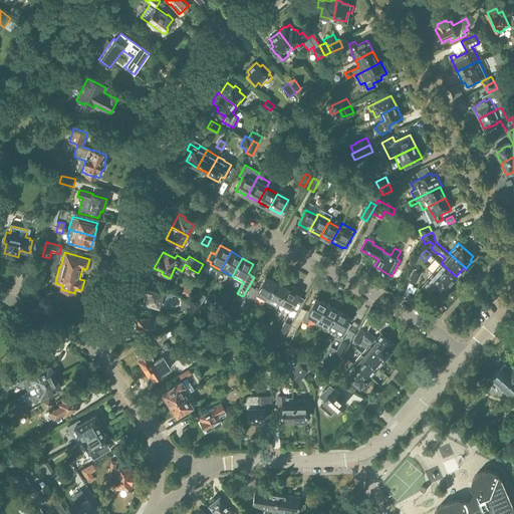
[(456,276),(441,263),(432,272),(448,286),(456,276)]
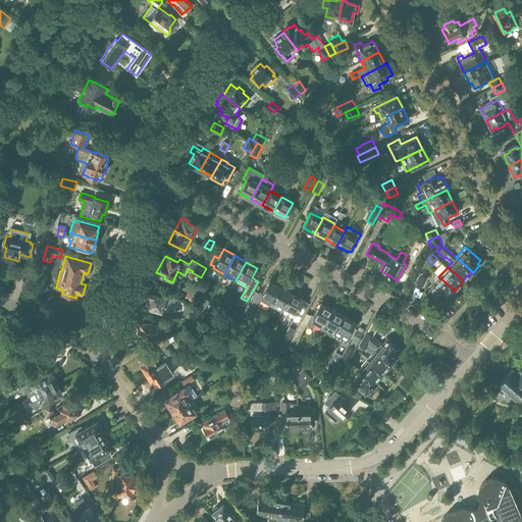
[(427,276),(421,273),(416,282),(422,285),(427,276)]
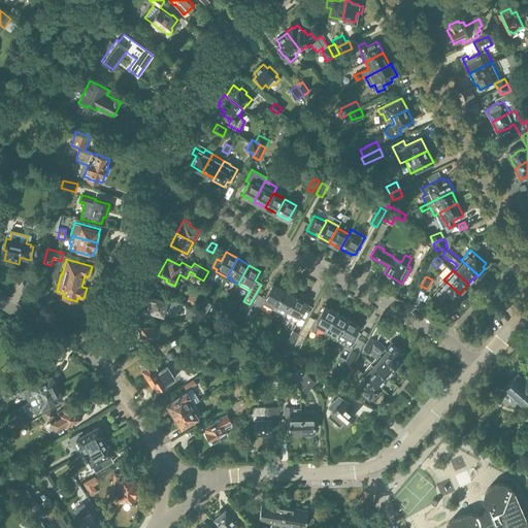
[(435,294),(446,303),(448,300),(451,304),(460,294),(443,279),(438,286),(440,288),(435,294)]
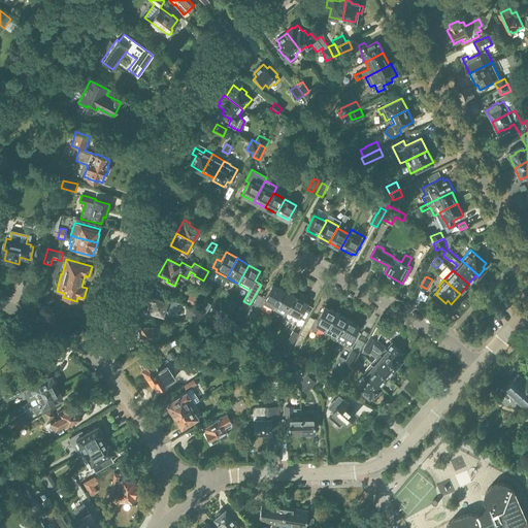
[(272,284),(265,297),(258,294),(245,318),(253,321),(262,303),(273,309),(284,290),(272,284)]
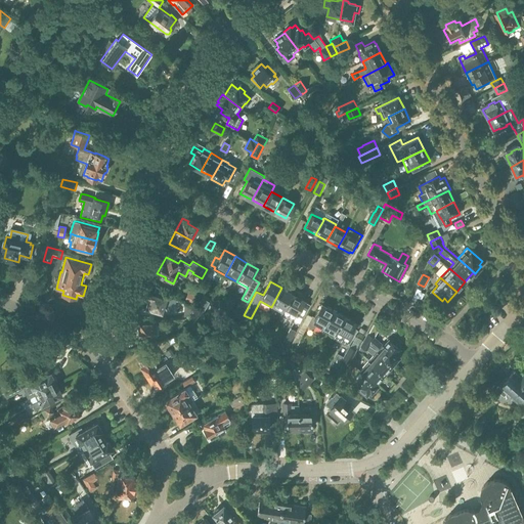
[(282,313),(286,308),(293,294),(281,288),(271,307),(282,313)]
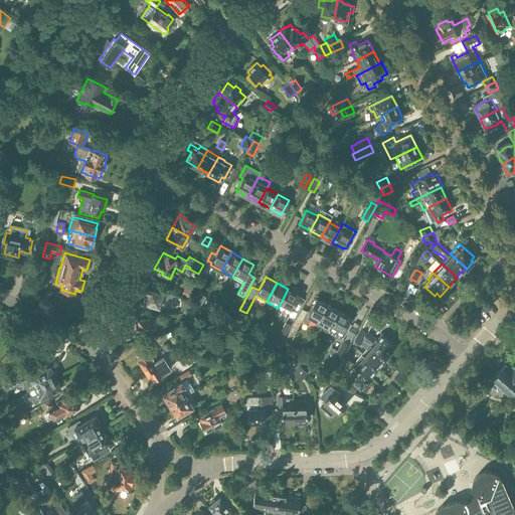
[(288,289),(281,303),(292,309),(295,303),(297,304),(301,297),(299,296),(300,295),(296,293),(296,289),(290,286),(288,289)]
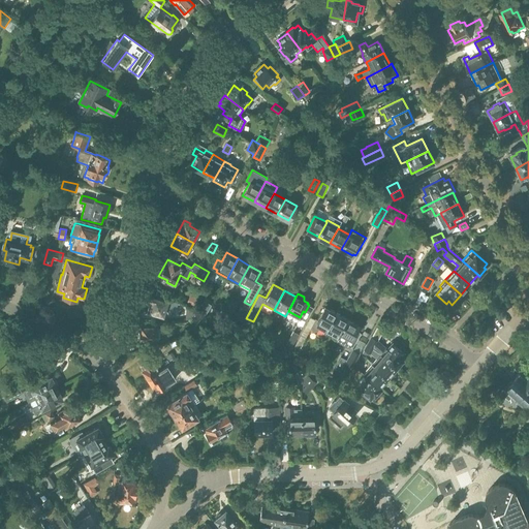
[(150,301),(151,302),(148,311),(164,316),(166,312),(172,313),(175,305),(169,303),(169,300),(152,294),(150,301)]
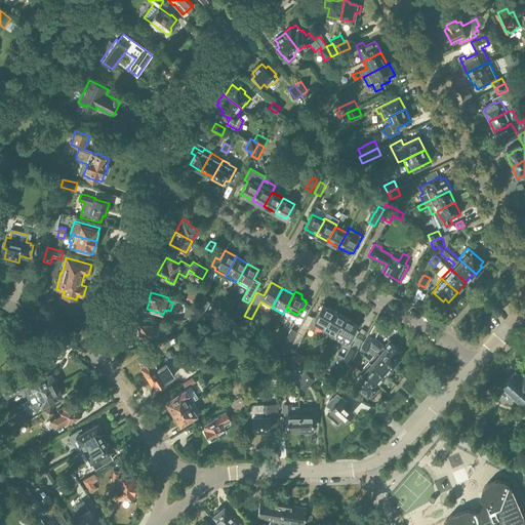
[(202,299),(198,307),(205,311),(209,304),(202,299)]
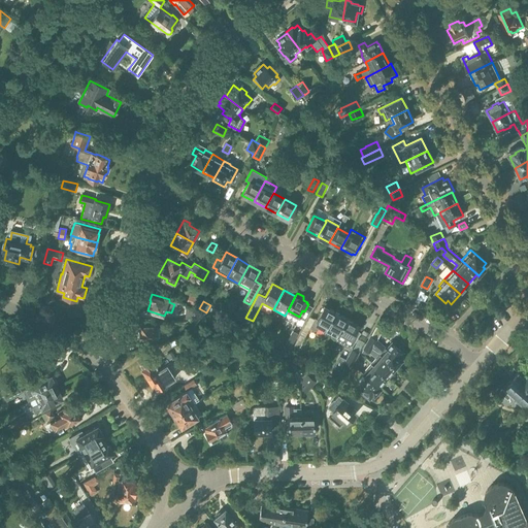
[(326,331),(336,312),(324,305),(317,319),(315,318),(309,328),(315,331),(318,330),(319,329),(325,332),(326,332),(326,331)]
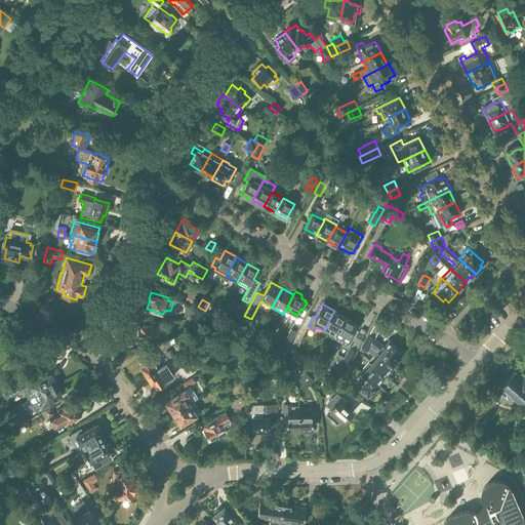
[(204,315),(186,305),(185,317),(204,316),(204,315)]
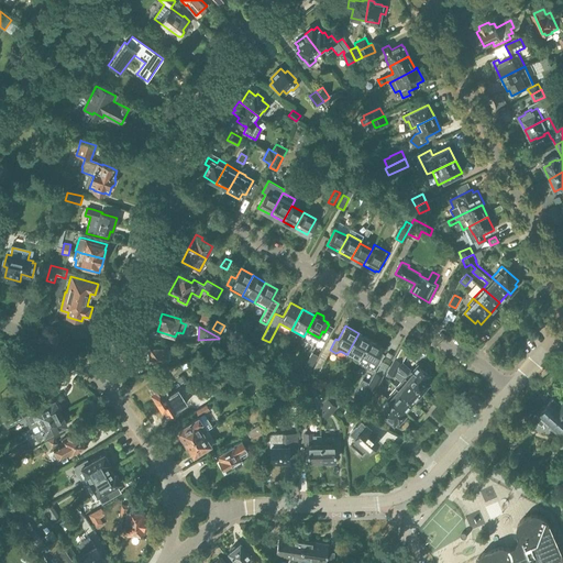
[(230,342),(235,331),(228,328),(222,338),(230,342)]
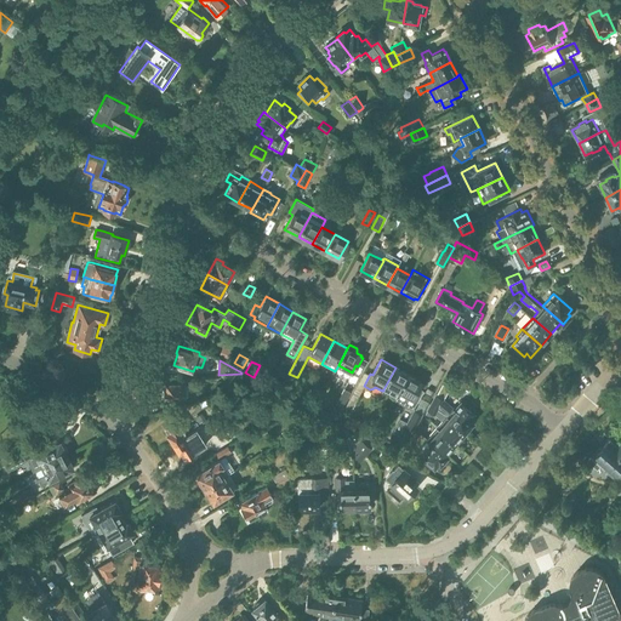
[(383,389),(383,391),(396,397),(397,397),(409,375),(396,368),(383,389)]
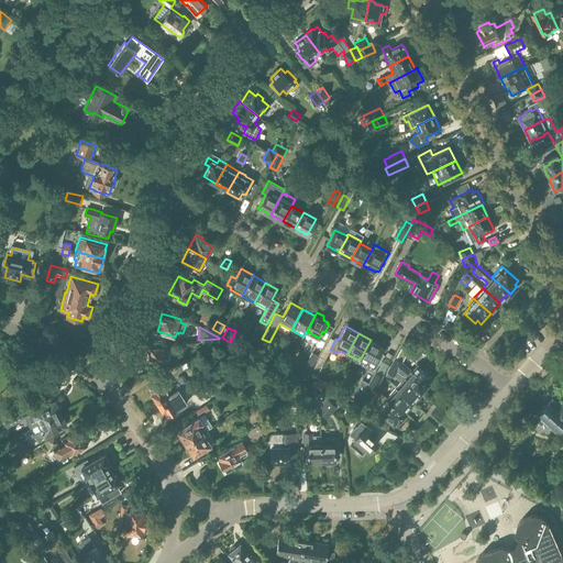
[(383,346),(371,340),(360,360),(359,360),(357,363),(374,372),(384,354),(379,352),(383,346)]
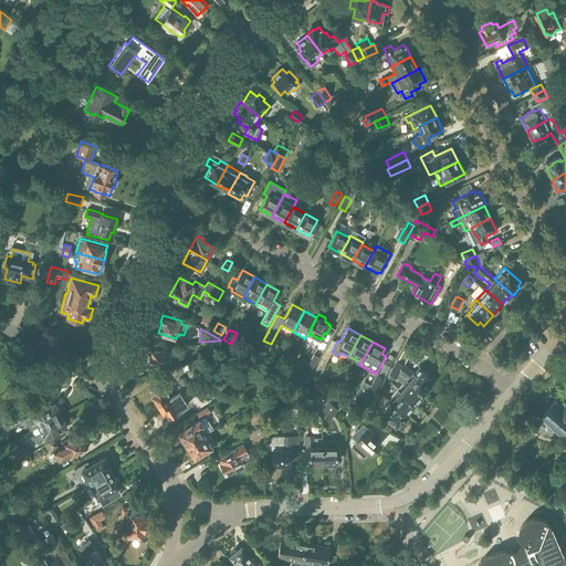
[(150,364),(169,363),(169,365),(174,365),(175,364),(176,364),(176,363),(177,363),(178,362),(178,360),(179,360),(179,359),(179,358),(179,357),(179,356),(179,355),(179,354),(179,353),(178,353),(178,352),(177,350),(176,350),(176,349),(175,349),(174,348),(173,348),(171,348),(168,348),(150,349),(150,364)]
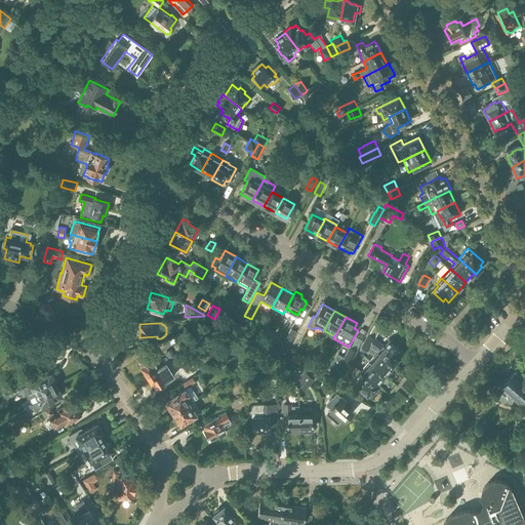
[(373,326),(364,342),(370,346),(377,351),(394,365),(396,365),(399,361),(398,359),(402,355),(399,352),(401,350),(391,340),(385,347),(384,345),(375,337),(379,329),(373,326)]
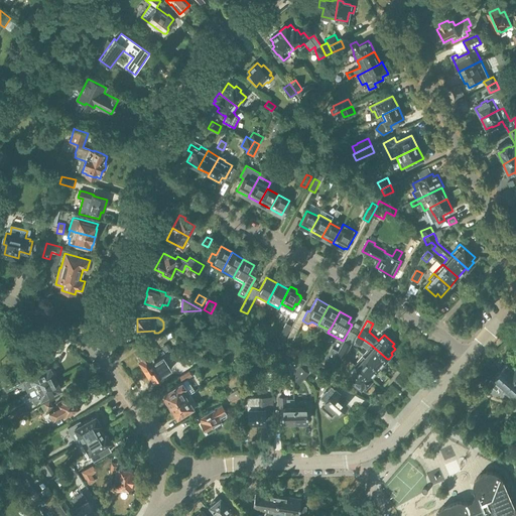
[(286,337),(292,326),(286,323),(280,334),(286,337)]
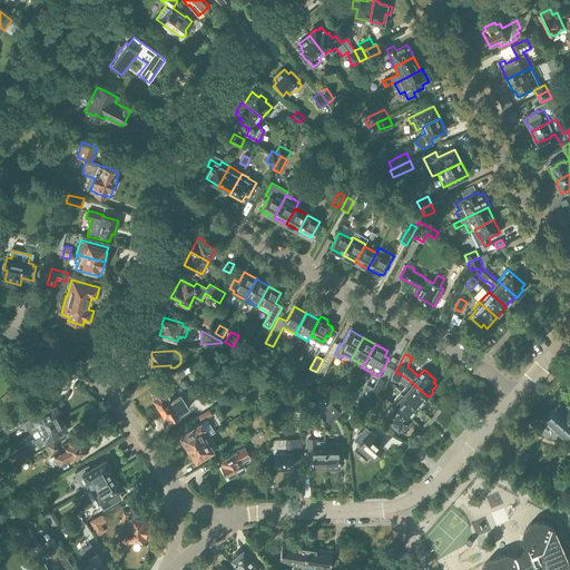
[(324,376),(330,364),(324,361),(317,373),(324,376)]
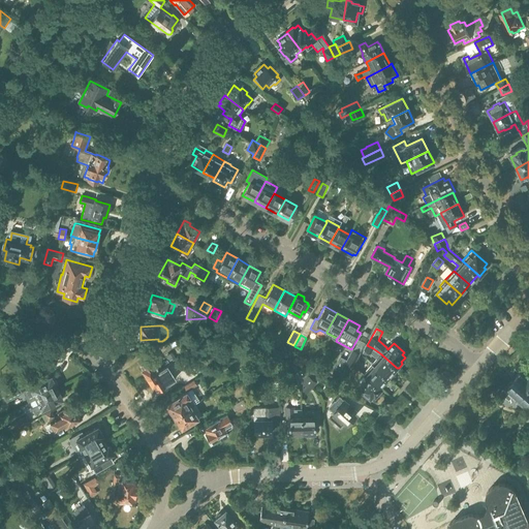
[(371,352),(377,359),(372,364),(387,378),(397,368),(380,353),(373,348),(367,345),(365,349),(371,352)]
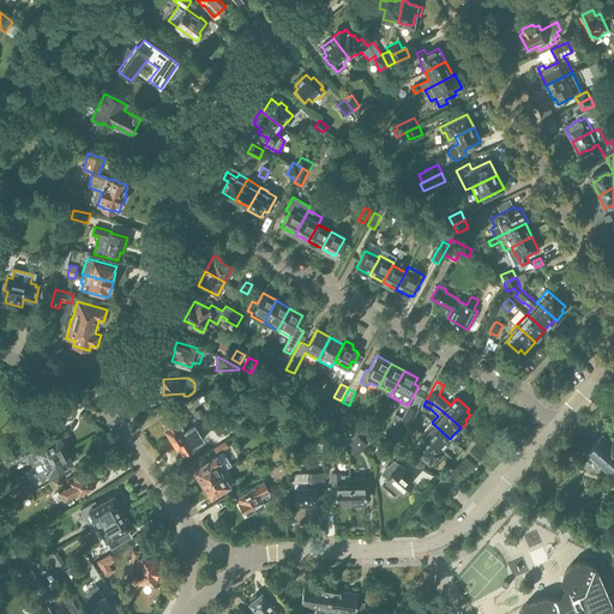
[(409,427),(413,421),(419,409),(409,404),(402,417),(396,414),(389,428),(395,432),(401,422),(409,427)]
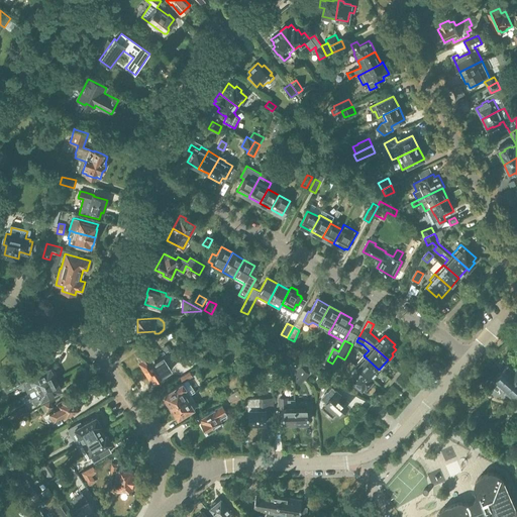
[(173,350),(168,343),(162,347),(167,354),(173,350)]
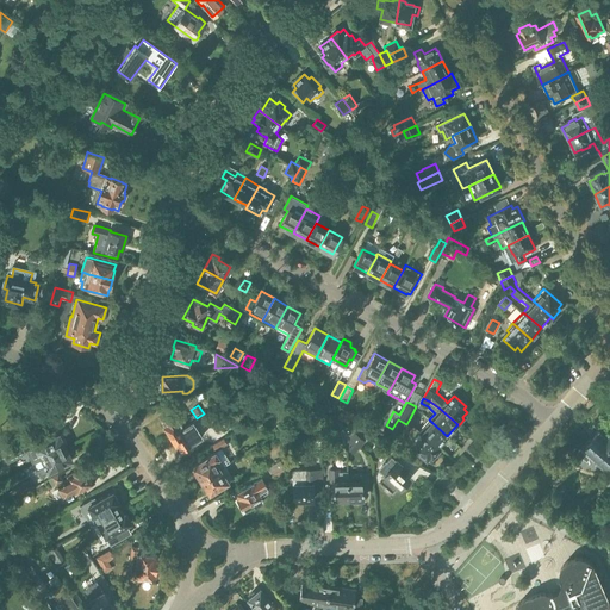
[(161,419),(166,425),(165,427),(170,436),(184,427),(174,410),(161,419)]
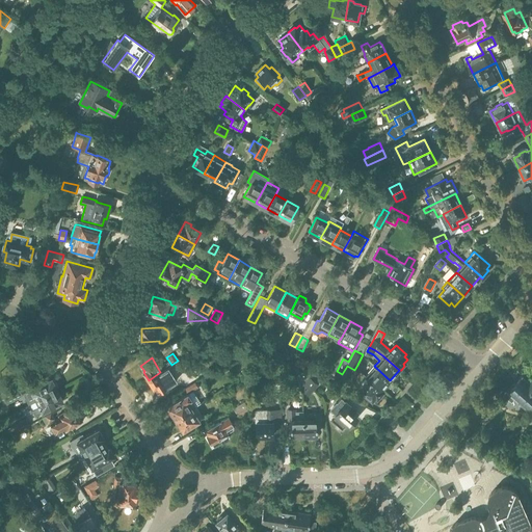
[(165,370),(171,367),(168,362),(162,365),(165,370)]
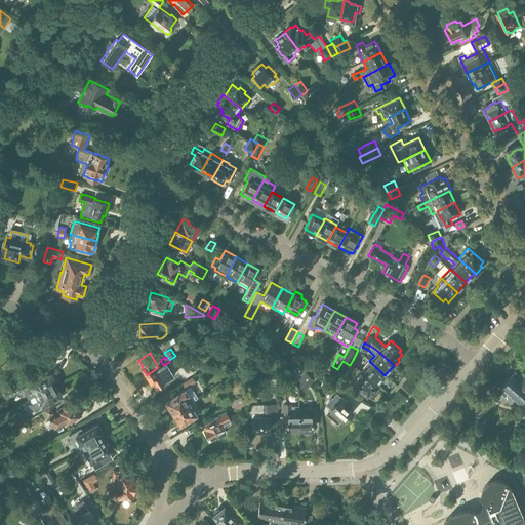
[(358,367),(357,368),(358,368),(378,386),(377,384),(385,375),(369,361),(361,370),(358,367)]
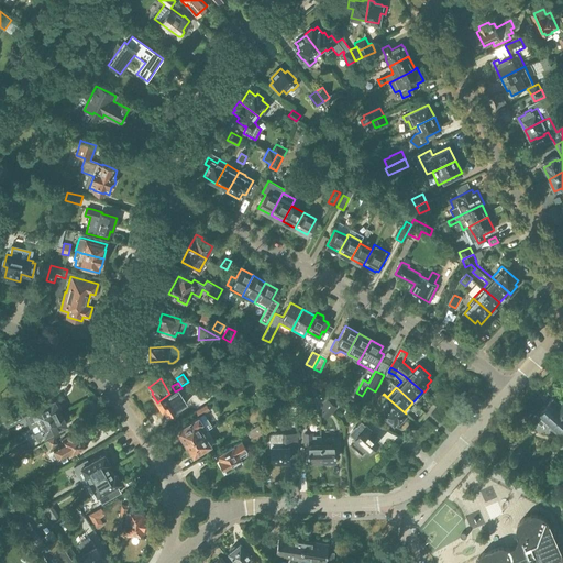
[(326,408),(330,411),(331,411),(332,412),(338,407),(322,395),(312,388),(311,390),(316,396),(322,405),(323,406),(326,408)]
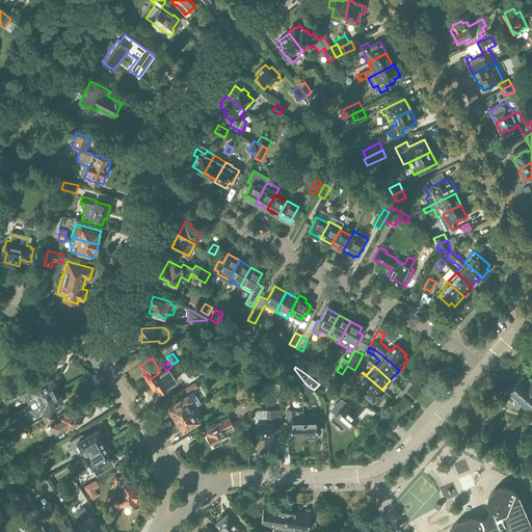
[(149,380),(154,388),(158,394),(169,387),(160,372),(149,380)]
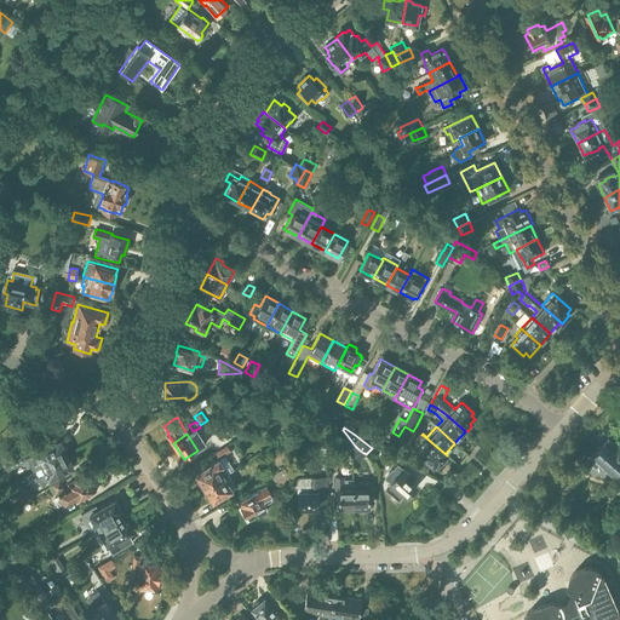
[(414,451),(418,454),(418,453),(434,468),(437,463),(440,464),(447,455),(423,435),(422,435),(414,442),(415,443),(412,447),(414,449),(414,451)]
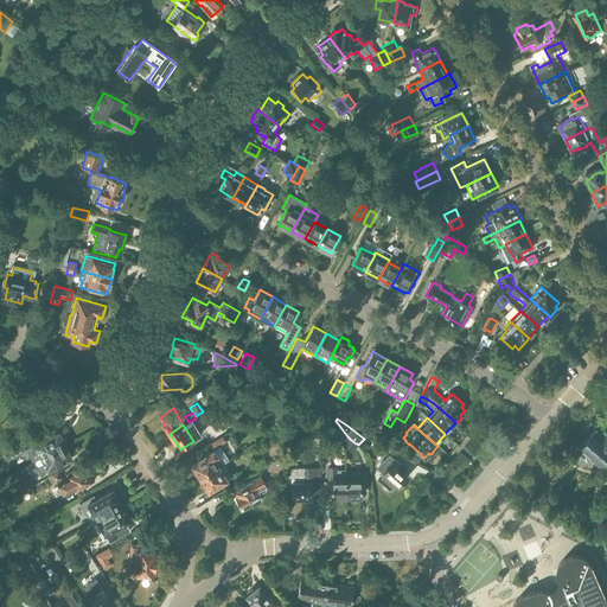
[(337,432),(344,441),(343,442),(352,451),(358,445),(357,443),(356,443),(351,440),(349,438),(347,436),(340,427),(337,432)]
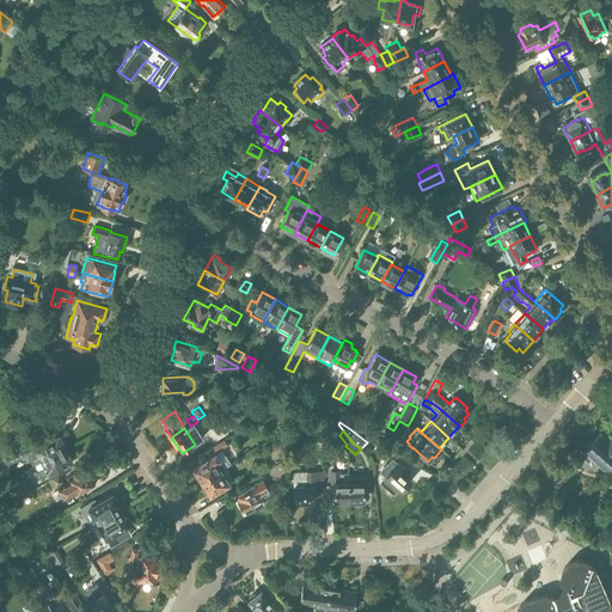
[(611,470),(611,434),(610,436),(603,430),(593,440),(591,441),(589,444),(588,446),(586,448),(587,448),(581,454),(589,461),(594,457),(611,471),(611,470)]
